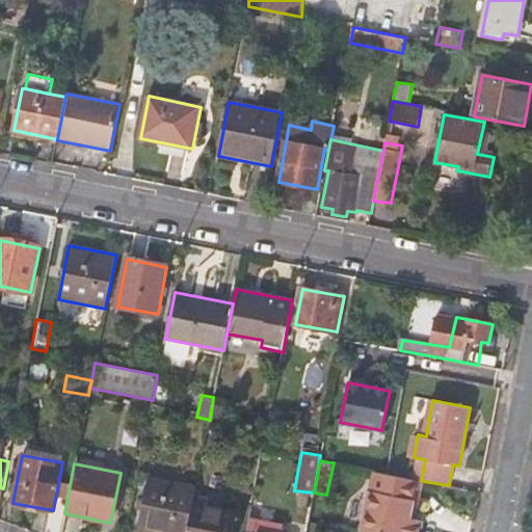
[(374,471),(361,531),(421,531),(424,520),(417,519),(410,517),(414,499),(420,500),(424,481),(421,480),(411,478),(374,471)]
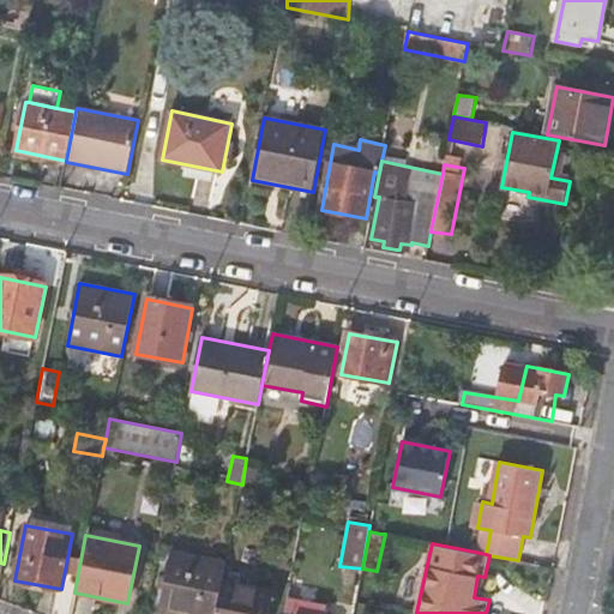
[(158,612),(169,613),(216,613),(224,575),(227,560),(170,551),(158,612)]
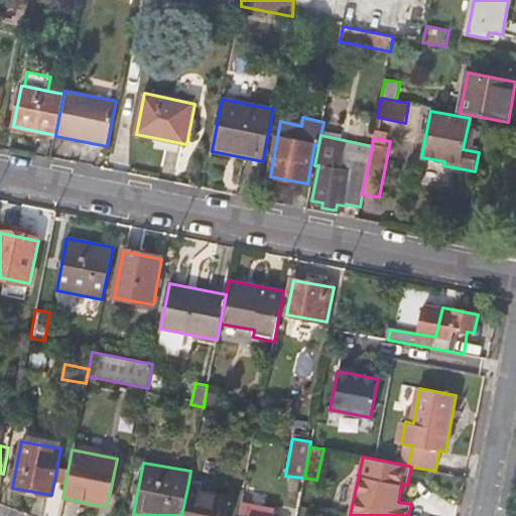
[(225,515),(231,492),(188,483),(181,515),(225,515)]
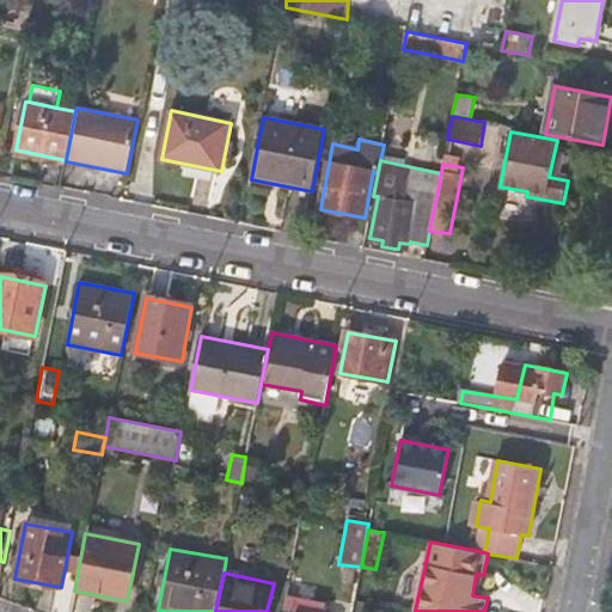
[(479,597),(483,575),(476,574),(472,595),(479,597)]
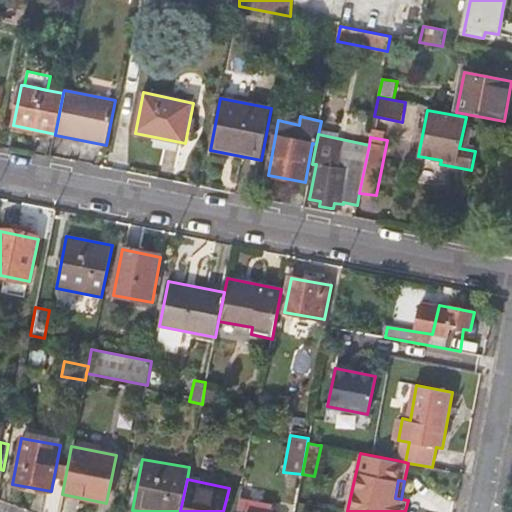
[(271,511),(272,509),(239,502),(237,511),(271,511)]
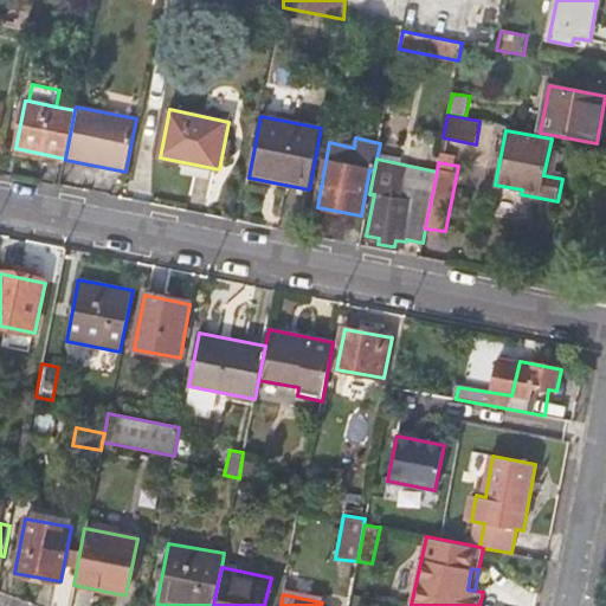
All buildings are outlined.
